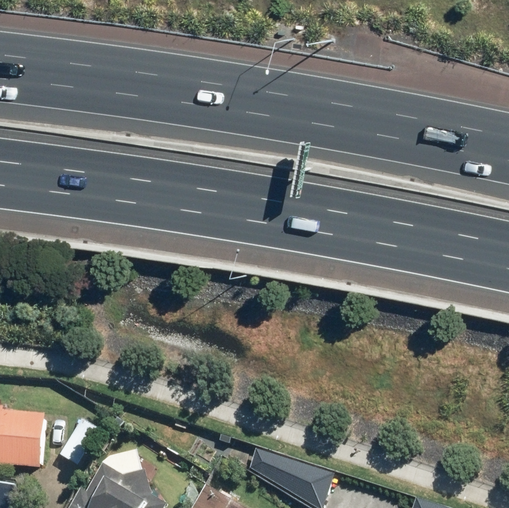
[(48,413),(0,408),(0,463),(43,467),(48,413)]
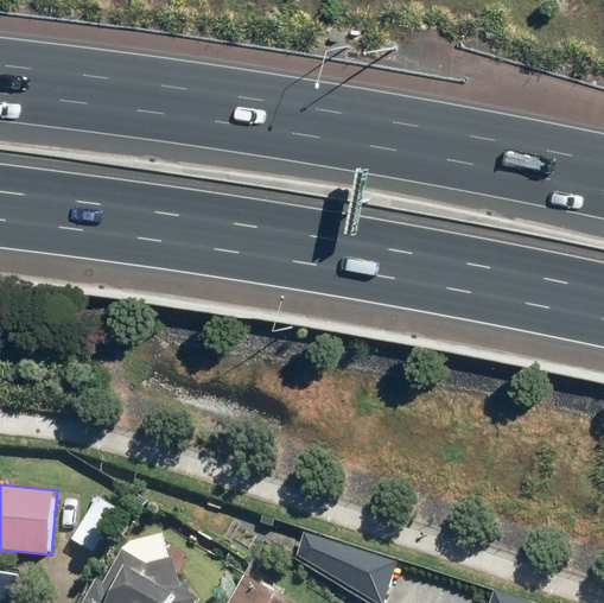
[(95,493),(67,533),(91,550),(120,511),(95,493)]
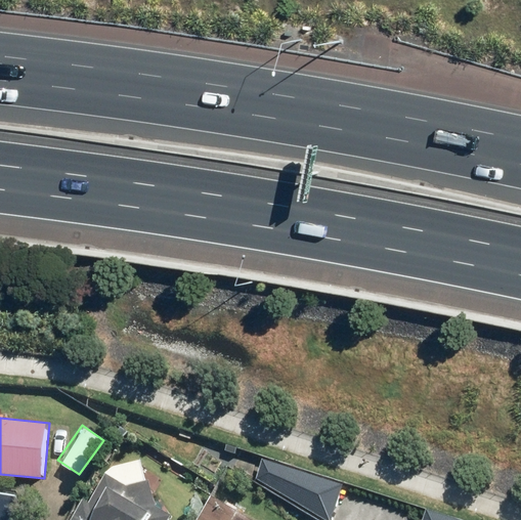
[(250,478),(313,519),(335,519),(347,490),(258,457),(250,478)]
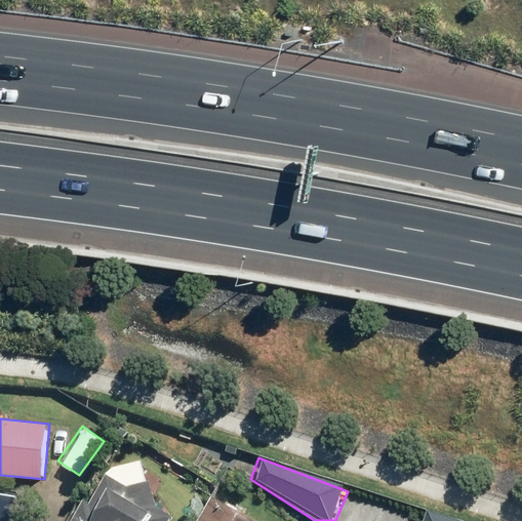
[(163,520),(166,517),(151,508),(154,501),(147,478),(123,481),(105,472),(87,502),(80,497),(66,520),(163,520)]
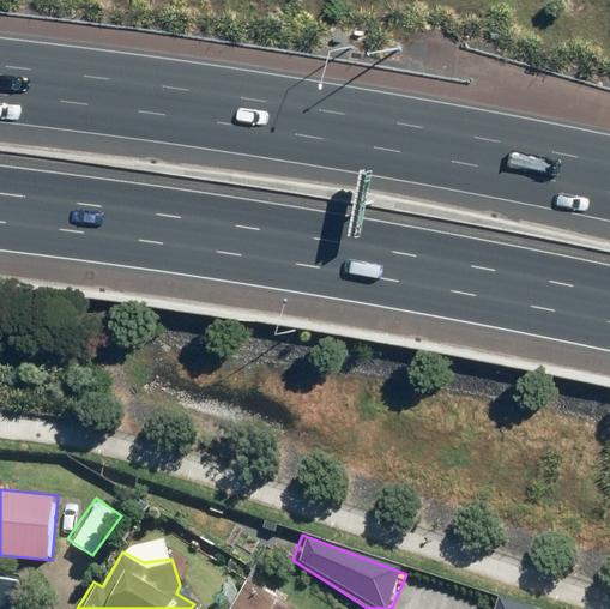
[(17,608),(22,576),(0,572),(0,608),(17,608)]
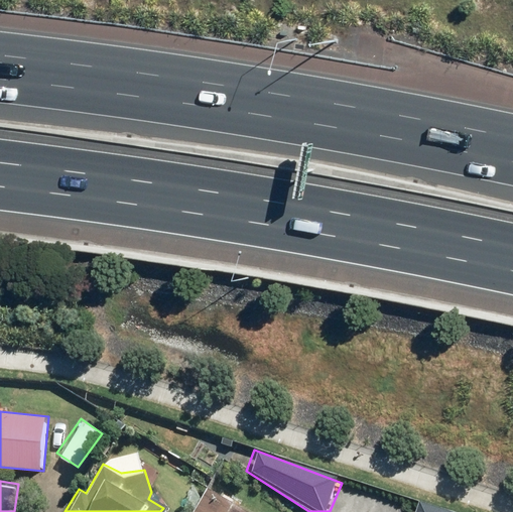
[(251,511),(211,487),(195,511),(251,511)]
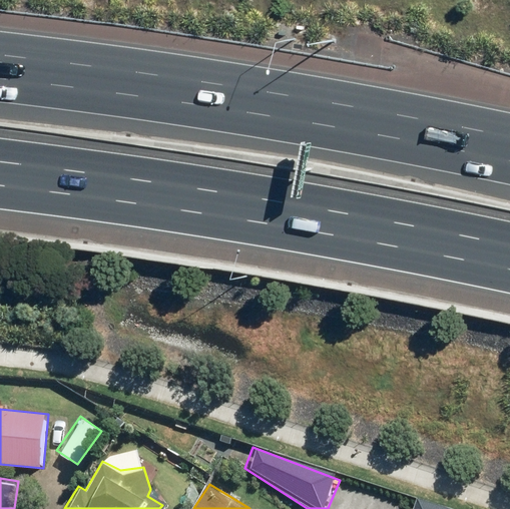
[(448,508),(416,499),(413,508),(448,508)]
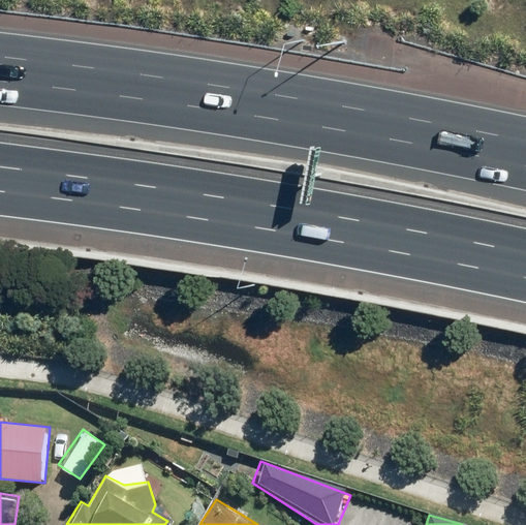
All buildings are outlined.
